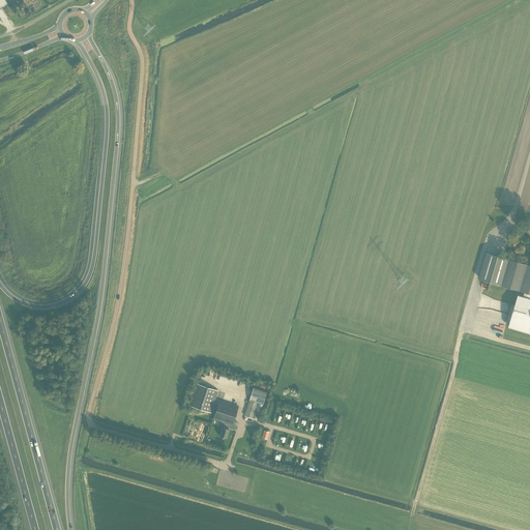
[(529,265),(487,253),(479,278),(525,292),(524,296),(519,295),(516,305),(512,304),(507,322),(510,323),(509,327),(529,332),(529,265)]
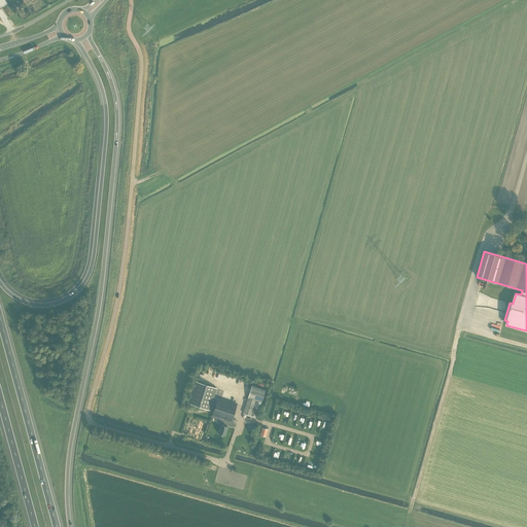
[(196,381),(188,403),(209,411),(210,410),(214,411),(212,417),(219,419),(217,423),(221,424),(218,433),(224,435),(227,426),(226,426),(229,422),(231,423),(232,419),(237,405),(218,398),(216,405),(212,402),(216,388),(196,381)]
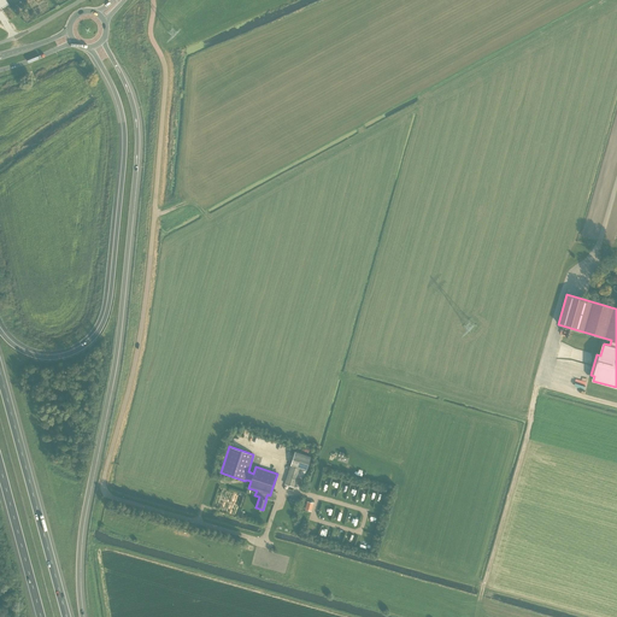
[(310,457),(295,451),(291,465),(306,470),(310,457)]
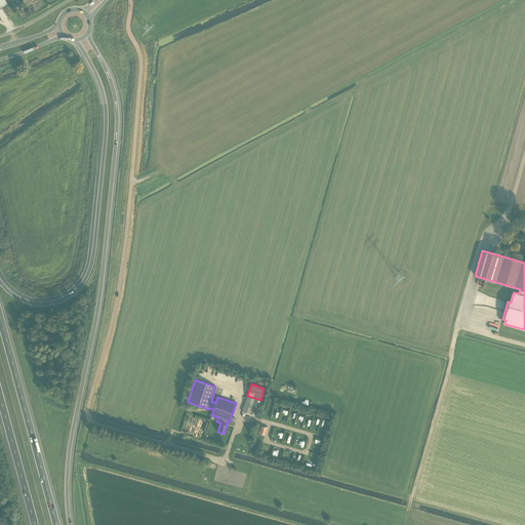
[(250,414),(254,399),(247,396),(242,412),(250,414)]
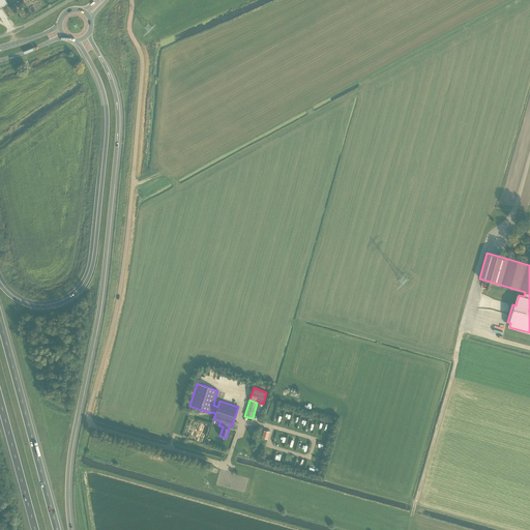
[(258,419),(263,405),(258,403),(253,418),(258,419)]
